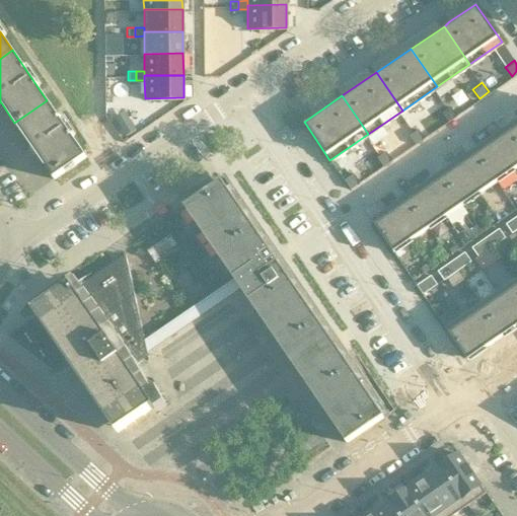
[(85,155),(47,100),(14,123),(29,143),(25,145),(30,153),(31,154),(35,152),(53,177),(85,155)]
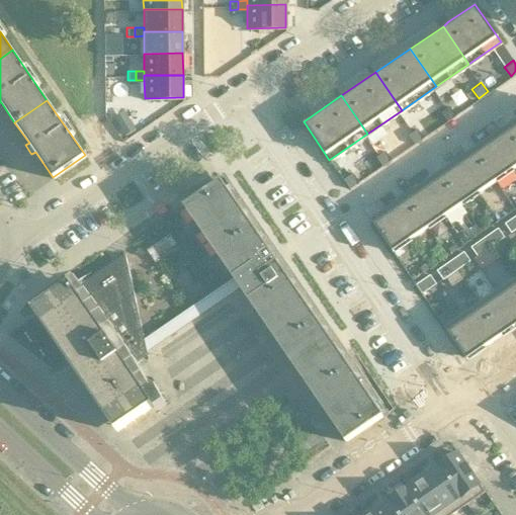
[(439,111),(445,120),(454,114),(448,104),(439,111)]
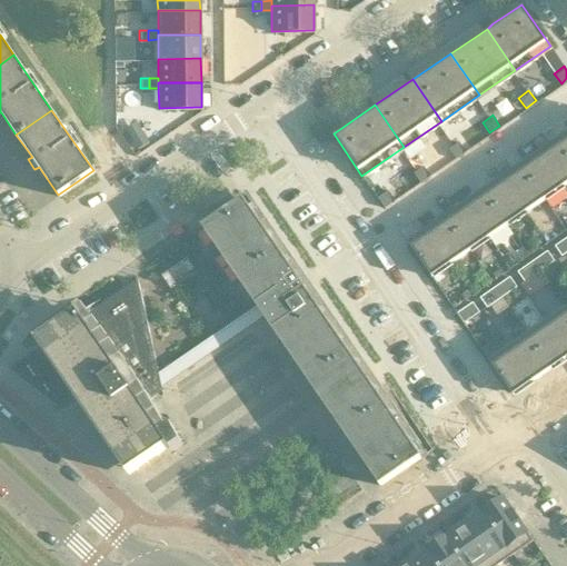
[(566,127),(415,232),(406,239),(407,241),(429,275),(566,180),(566,127)]
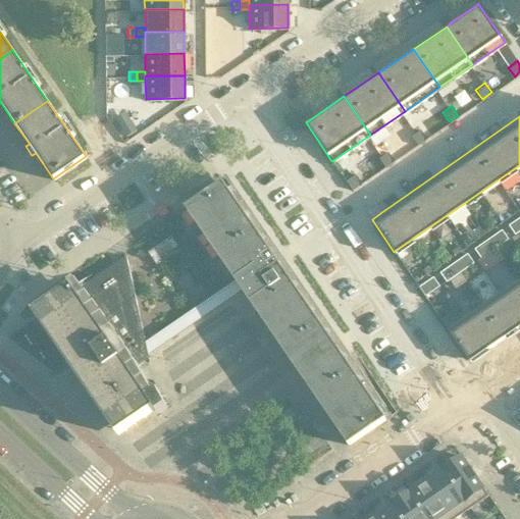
[(130,121),(118,128),(123,138),(136,131),(130,121)]
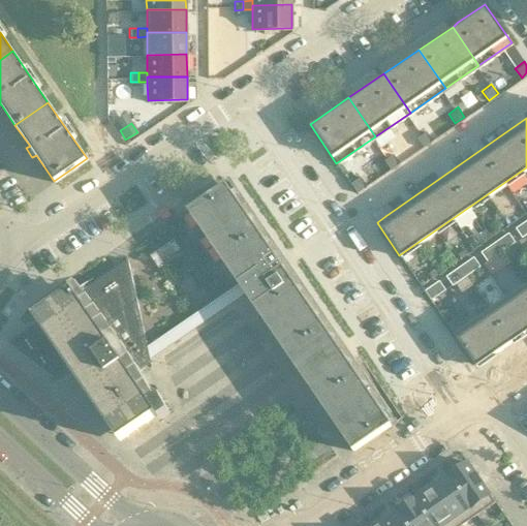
[(415,136),(422,146),(431,140),(425,130),(415,136)]
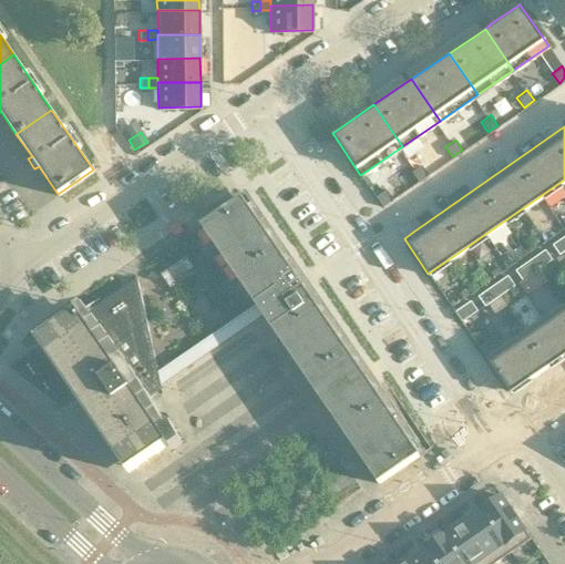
[(410,171),(417,181),(427,173),(420,163),(410,171)]
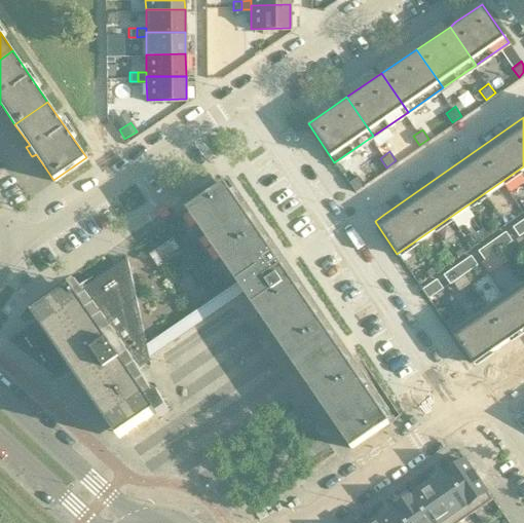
[(357,174),(347,181),(353,190),(363,183),(357,174)]
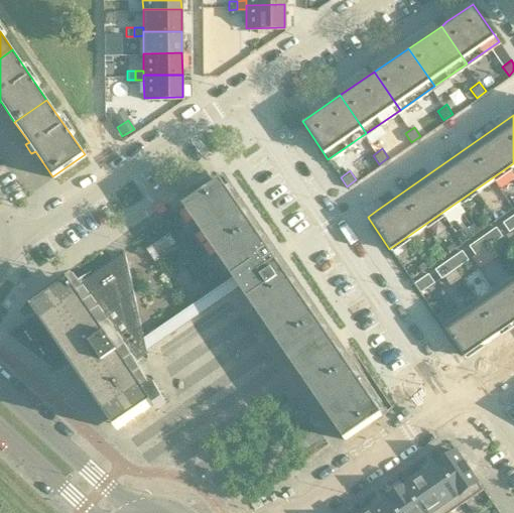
[(220,178),(182,204),(181,204),(246,296),(344,438),(386,409),(385,407),(385,408),(379,400),(380,400),(280,255),(275,259),(220,178)]
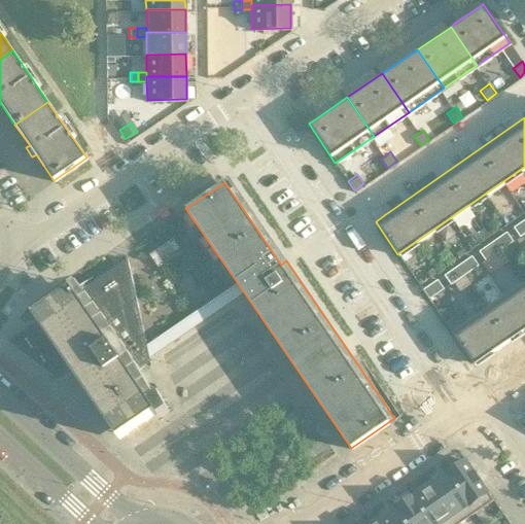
[(518,235),(524,230),(524,216),(512,225),(518,235)]
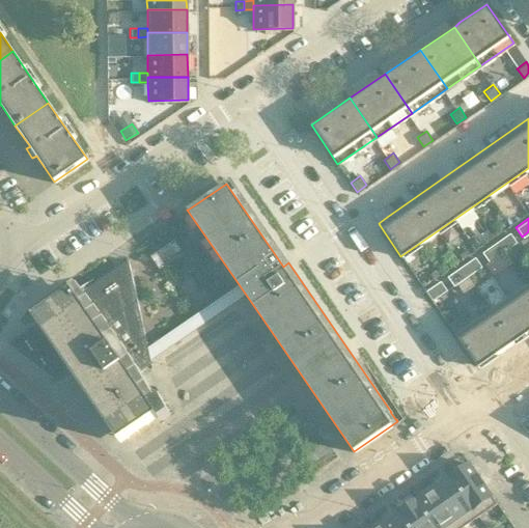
[(508,232),(495,242),(501,251),(516,242),(508,232)]
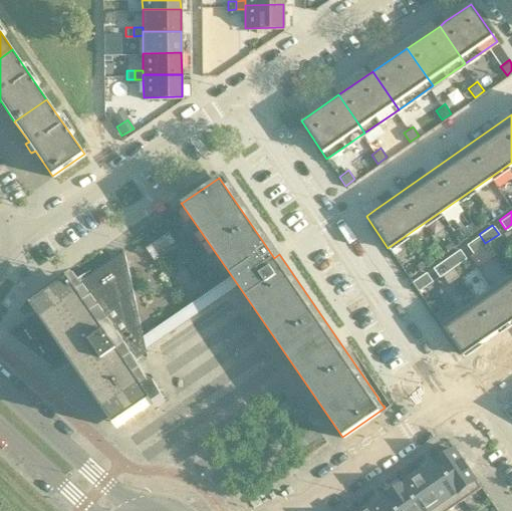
[(472,252),(485,243),(479,234),(466,243),(472,252)]
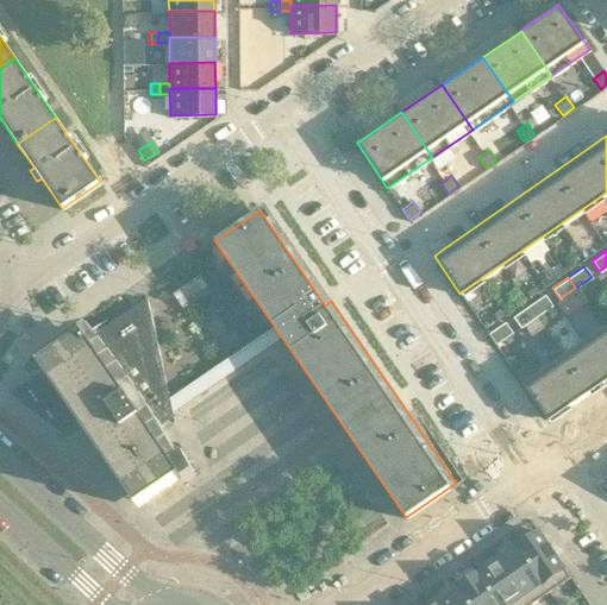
[(544,294),(527,304),(534,315),(551,304),(544,294)]
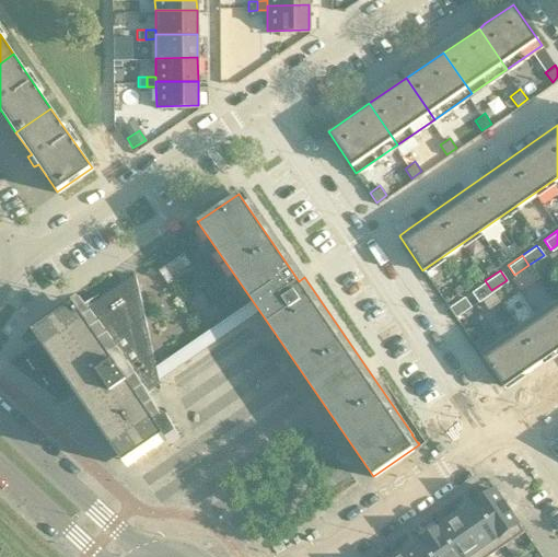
[(134,273),(100,297),(79,310),(76,306),(35,334),(38,338),(6,360),(60,403),(76,393),(125,465),(165,438),(167,442),(178,436),(169,417),(163,421),(158,426),(148,412),(154,406),(146,391),(157,383),(158,387),(159,387),(134,273)]
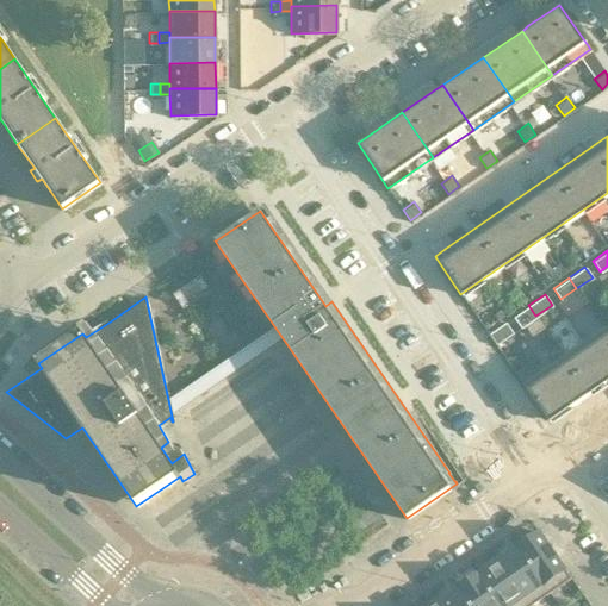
[(520,326),(535,316),(528,305),(513,316),(520,326)]
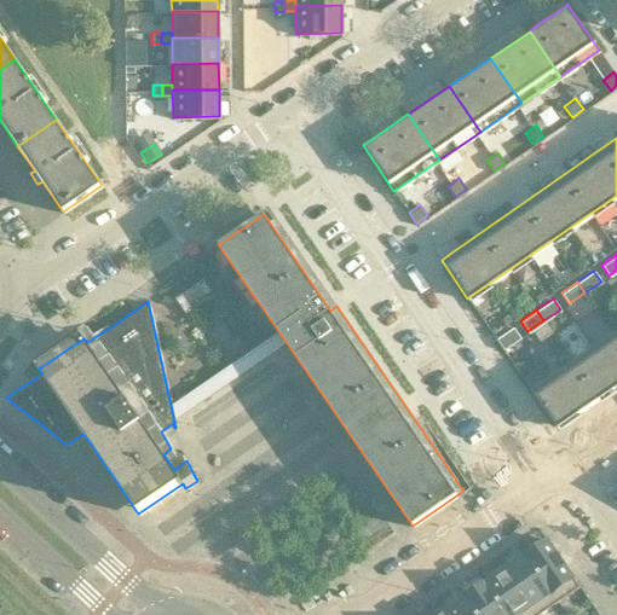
[(519,337),(512,326),(495,338),(502,349),(519,337)]
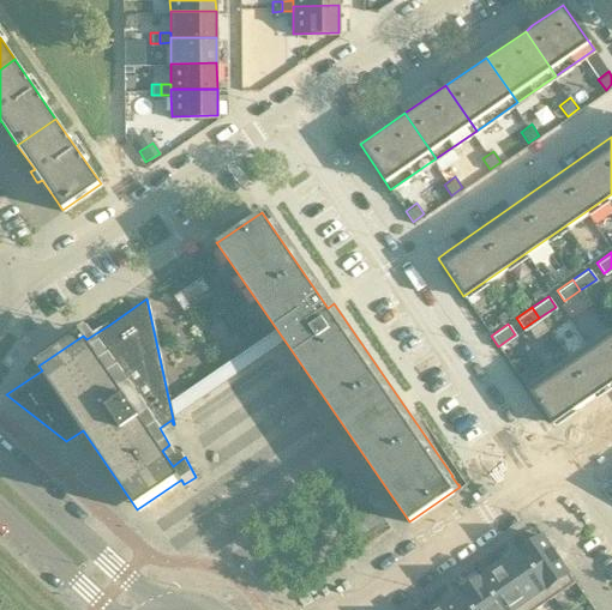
[(611,325),(525,385),(551,423),(562,416),(611,381),(611,325)]
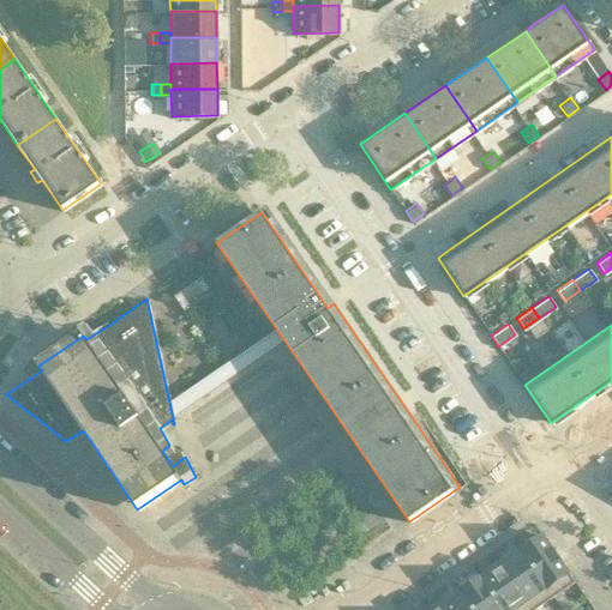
[(541,533),(520,548),(552,595),(574,580),(541,533)]
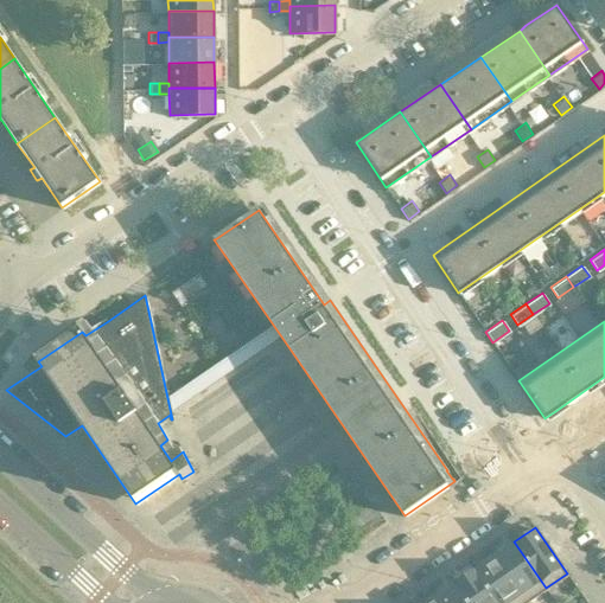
[(514,541),(494,556),(526,602),(546,588),(514,541)]
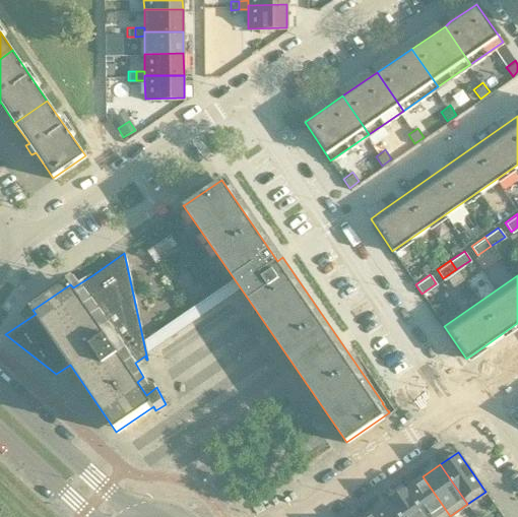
[(423,476),(406,489),(426,516),(448,516),(450,516),(423,476)]
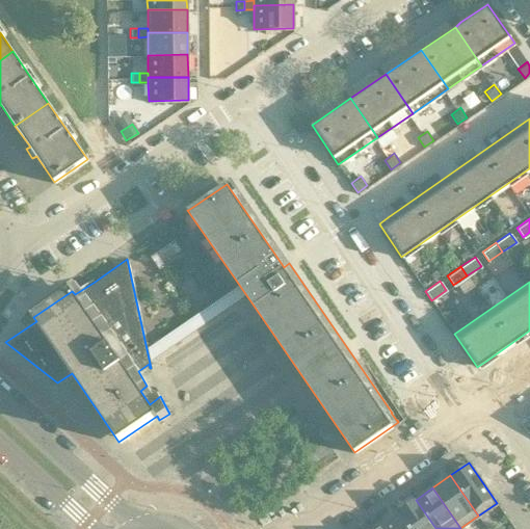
[(435,528),(416,500),(398,511),(409,528),(435,528)]
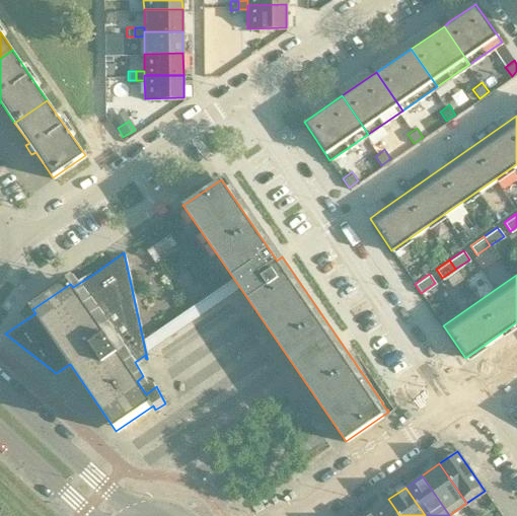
[(399,515),(388,499),(371,511),(374,515),(399,515)]
